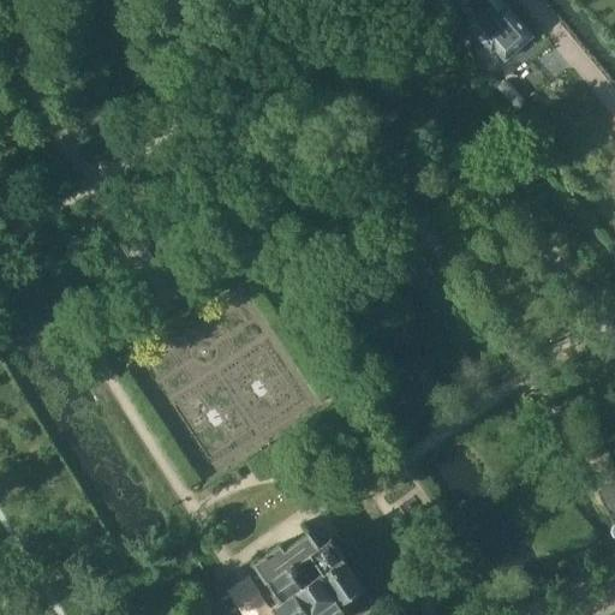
[(511,11),(503,3),(501,0),(455,0),(454,1),(465,13),(461,17),(464,19),(491,51),(495,48),(506,59),(513,53),(532,36),(526,29),(511,11)]
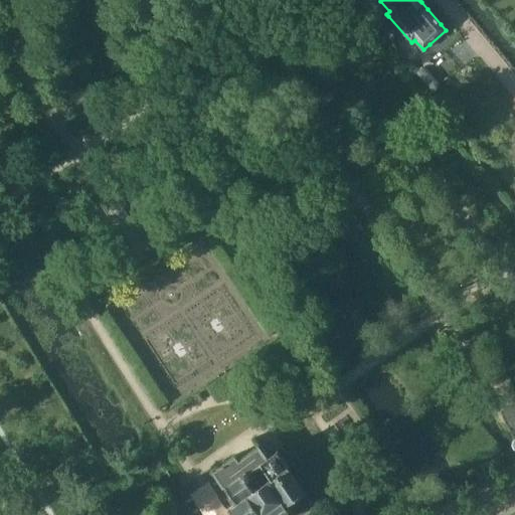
[(514,449),(514,404),(502,411),(514,438),(513,440),(512,442),(512,445),(513,447),(514,449)]
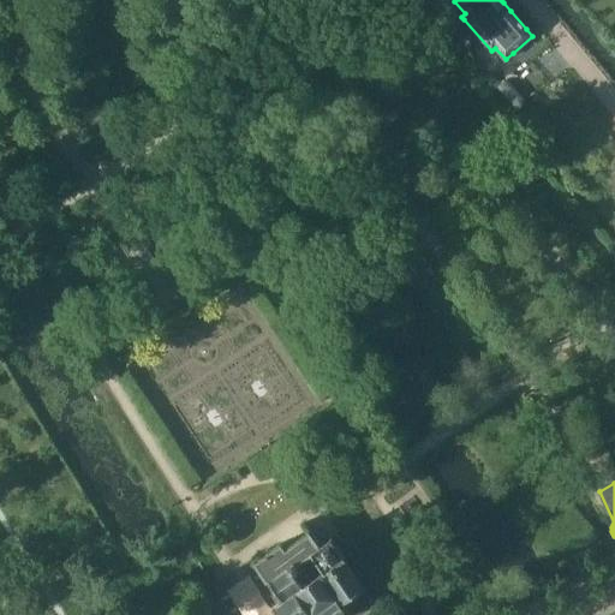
[(322,548),(311,532),(287,549),(284,544),(255,563),(268,581),(269,580),(282,599),(274,605),(279,614),(340,614),(347,611),(342,604),(365,587),(346,559),(347,559),(334,539),(322,548)]
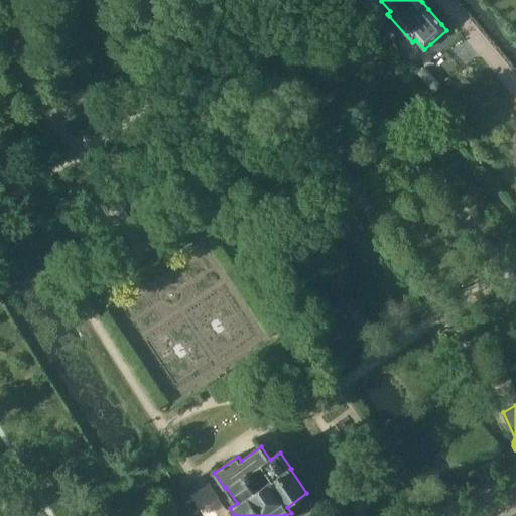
[(317,515),(319,515),(323,515),(325,513),(326,510),(325,507),(324,505),(321,503),(318,503),(315,504),(314,505),(312,508),(313,514),(316,515),(317,515)]
